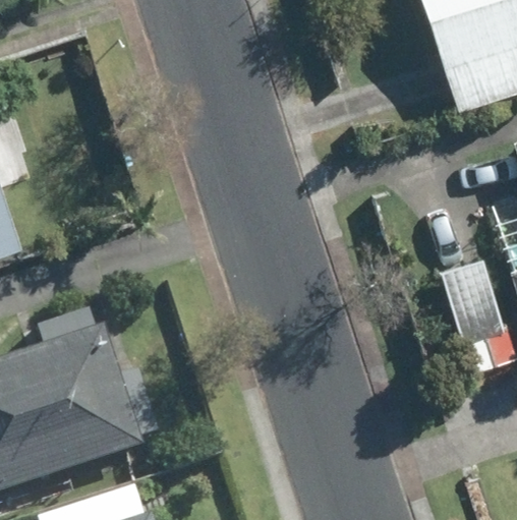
[(418,0),(455,102),(516,79),(516,0),(418,0)]
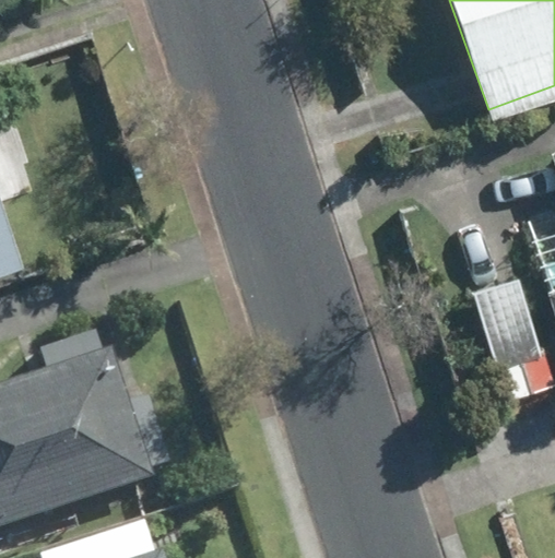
[(554,282),(547,284),(543,285),(554,323),(554,142),(547,144),(554,167),(554,282)]
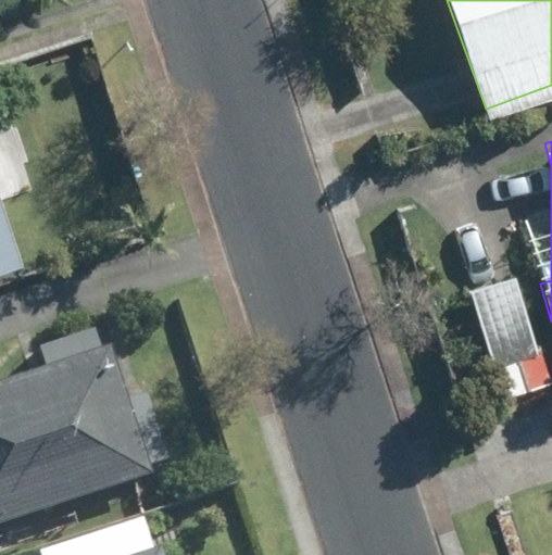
[(0,264),(15,260),(0,211),(0,264)]
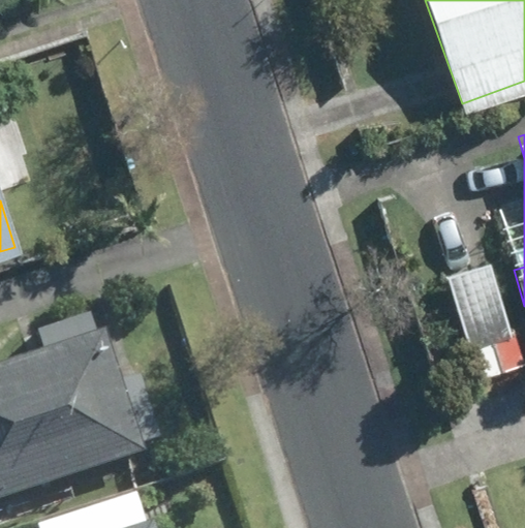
[(514,334),(492,265),(451,276),(470,345),(514,334)]
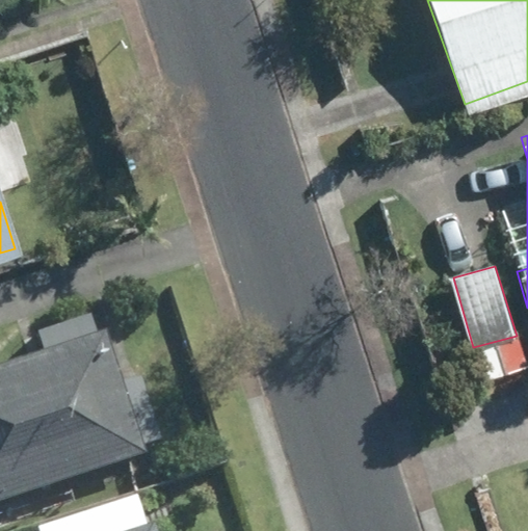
[(0,499),(142,454),(138,445),(156,439),(137,377),(114,382),(99,330),(88,333),(82,315),(31,330),(40,353),(0,366),(0,499)]
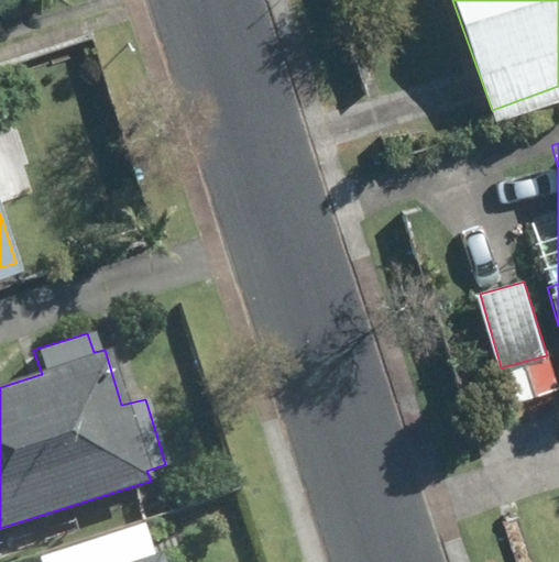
[(170,561),(166,551),(131,561),(170,561)]
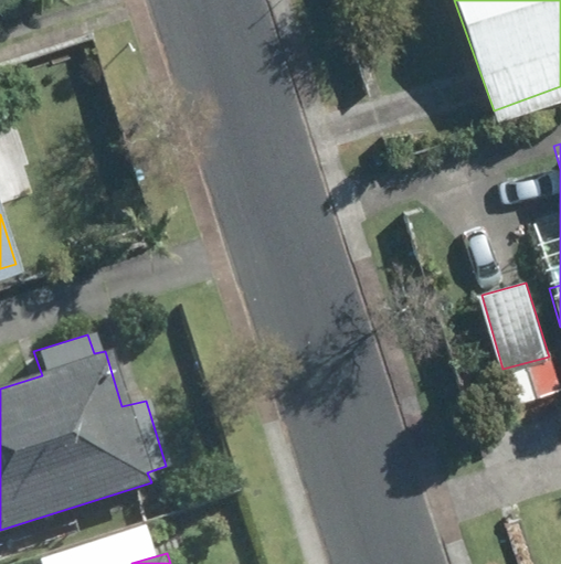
All buildings are outlined.
